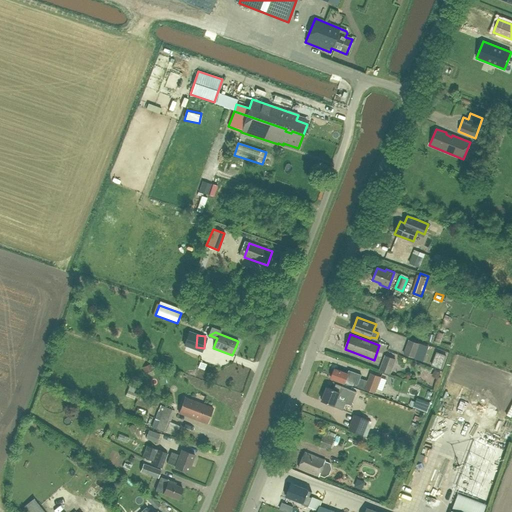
[(420,344),(409,340),(403,355),(414,359),(420,344)]
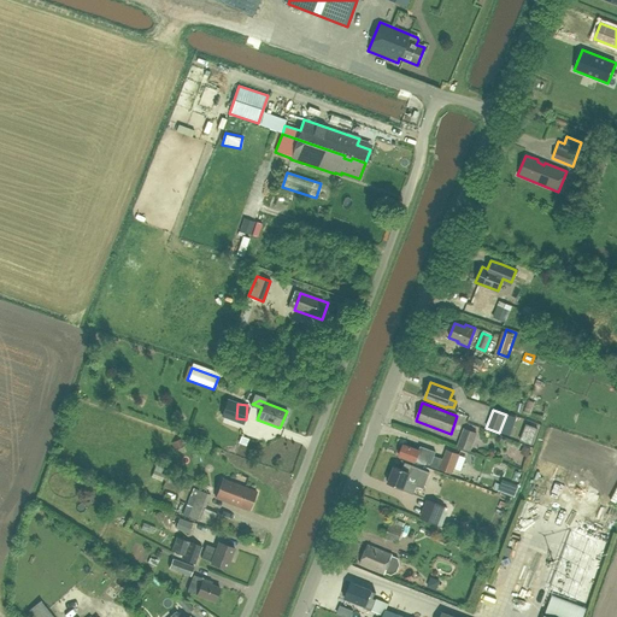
[(476,434),(464,429),(457,446),(470,451),(476,434)]
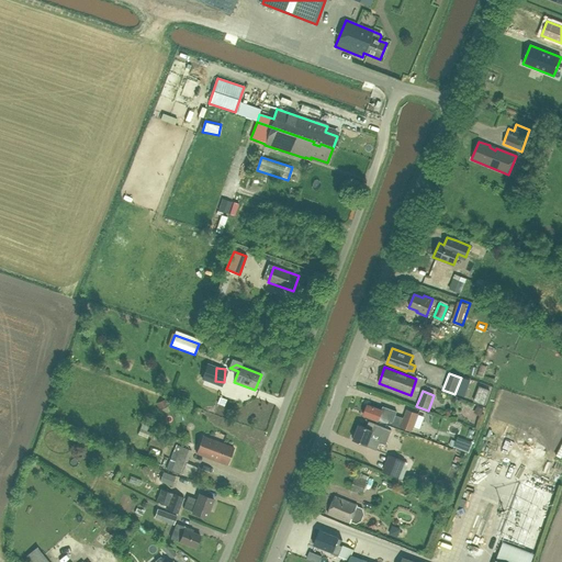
[(165,397),(158,402),(161,407),(168,404),(165,397)]
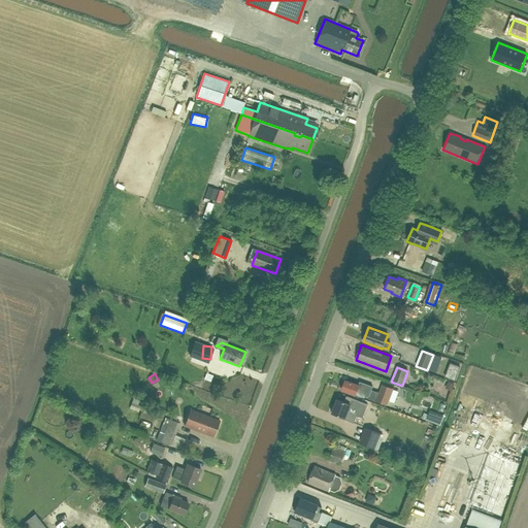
[(359,386),(344,381),(341,390),(355,395),(357,392),(364,395),(364,398),(387,406),(393,389),(382,385),(378,394),(371,391),(372,387),(360,383),(359,386)]
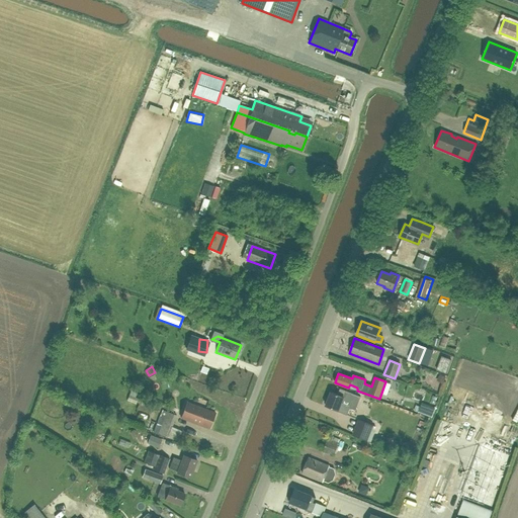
[(355,395),(340,389),(337,395),(331,392),(329,399),(327,398),(326,399),(324,403),(325,404),(326,405),(326,406),(337,410),(337,411),(347,415),(355,395)]
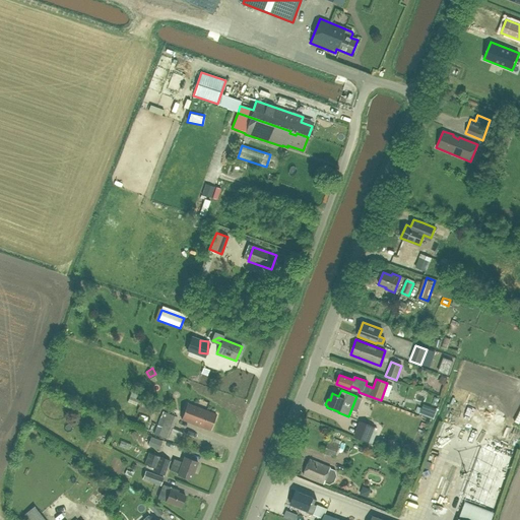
[(215,414),(187,403),(183,414),(192,417),(190,423),(198,427),(199,426),(200,426),(199,427),(209,431),(215,414)]
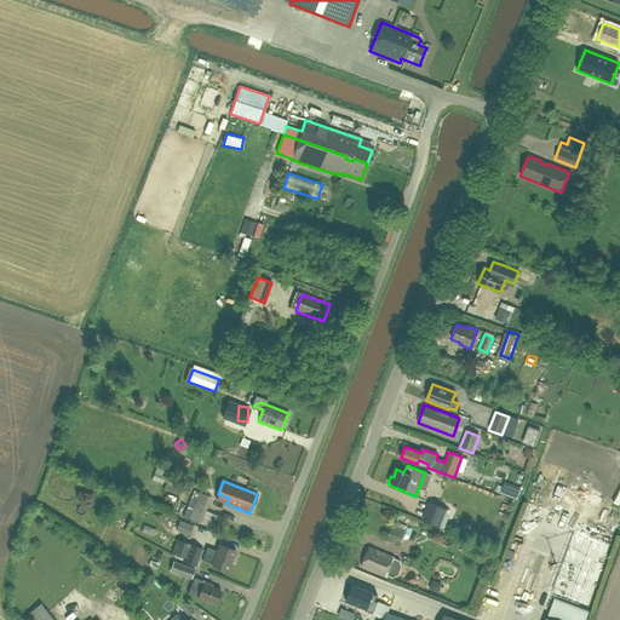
[(521,488),(505,482),(500,493),(517,499),(521,488)]
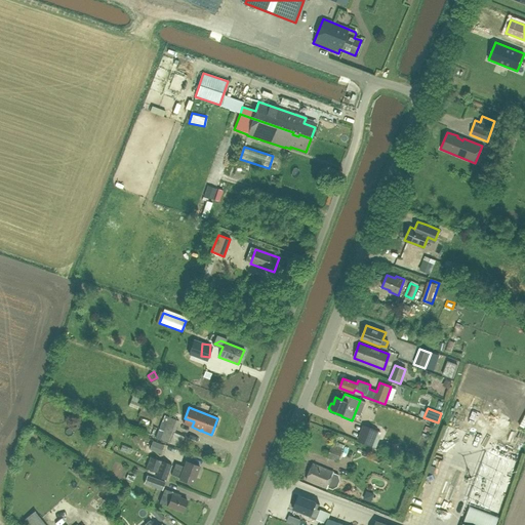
[(149,426),(155,426),(155,414),(146,414),(146,418),(149,419),(149,426)]
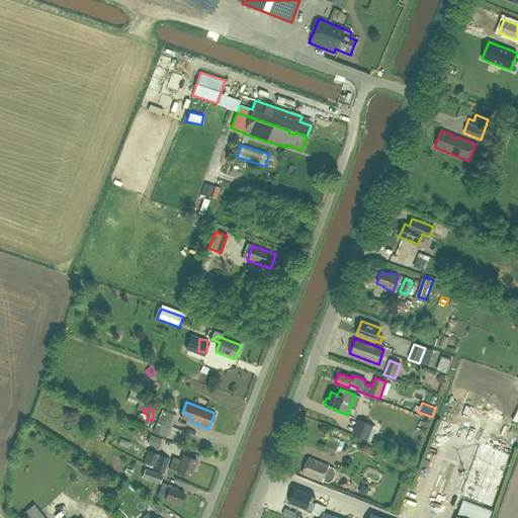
[(154,433),(178,442),(183,430),(172,426),(176,416),(163,410),(154,433)]
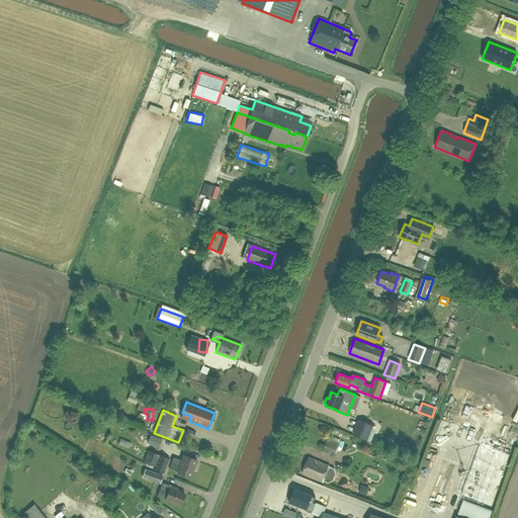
[(372,426),(361,422),(355,436),(366,441),(372,426)]
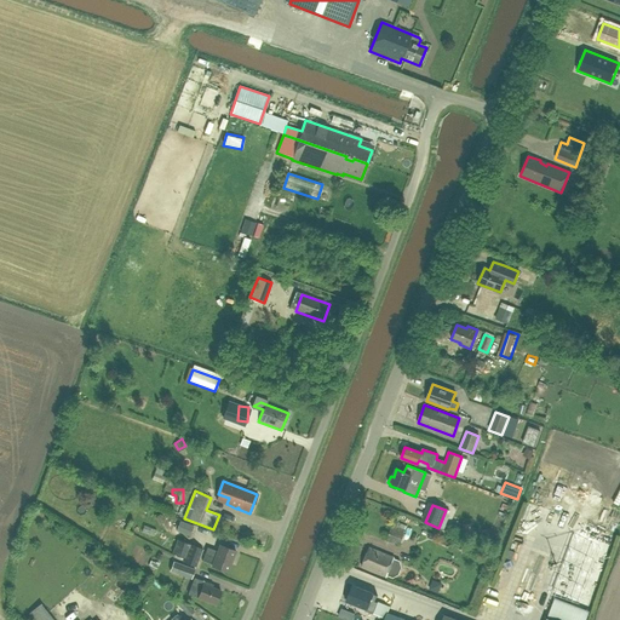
[(179,521),(176,530),(189,537),(193,527),(179,521)]
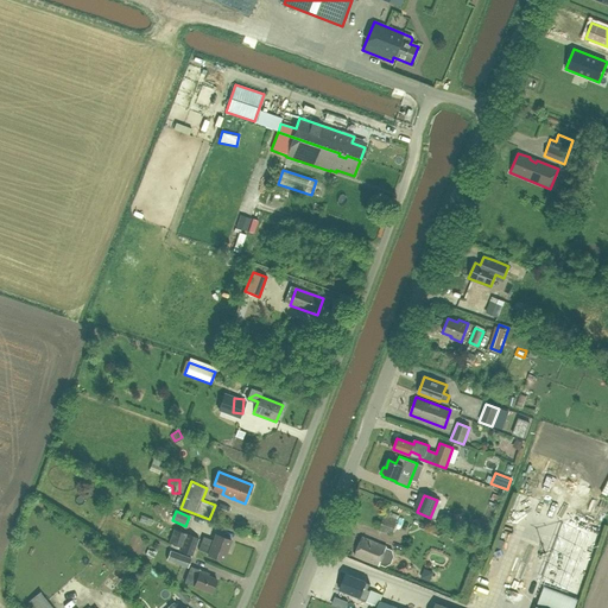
[(386,511),(379,531),(393,536),(398,519),(391,517),(392,513),(386,511)]
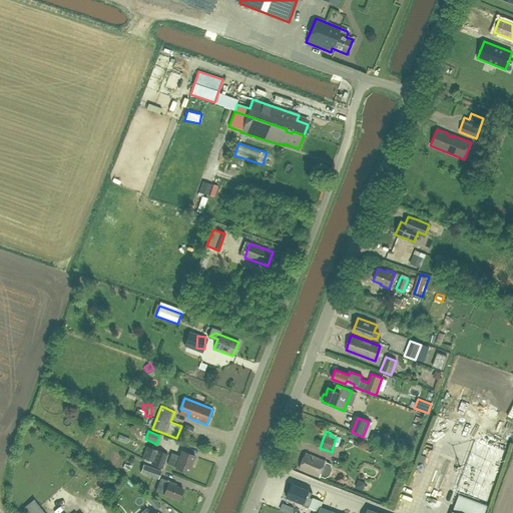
[(168,455),(147,447),(143,458),(153,462),(152,466),(162,470),(168,455)]
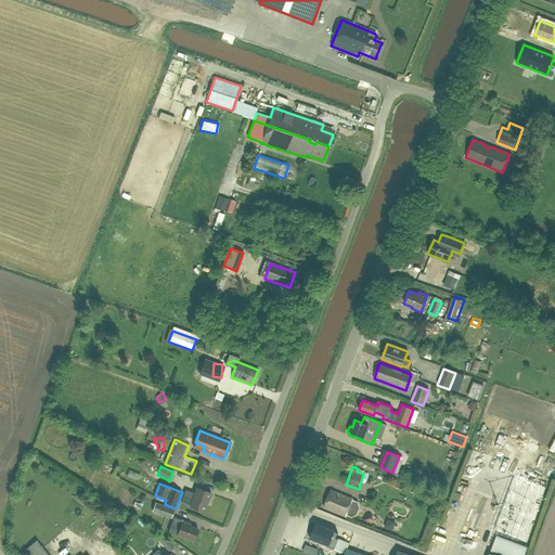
[(210,493),(196,488),(192,499),(183,495),(181,502),(190,505),(189,506),(204,512),(210,493)]
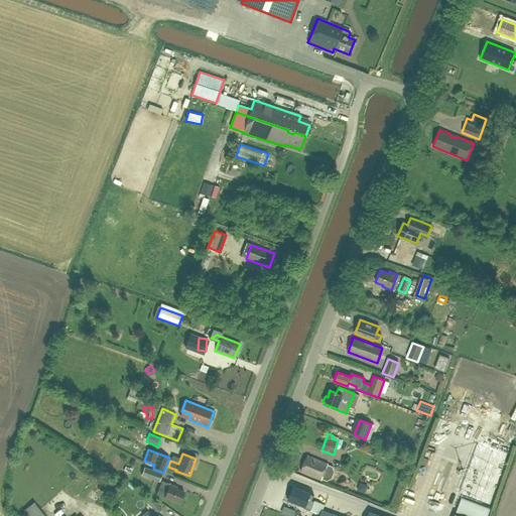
[(328,464),(307,456),(300,472),(321,480),(327,482),(332,479),(335,472),(333,467),(328,465),(328,464)]
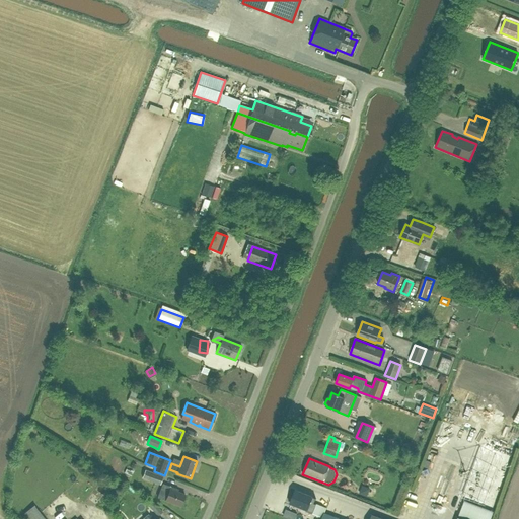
[(455,477),(460,471),(452,464),(447,470),(455,477)]
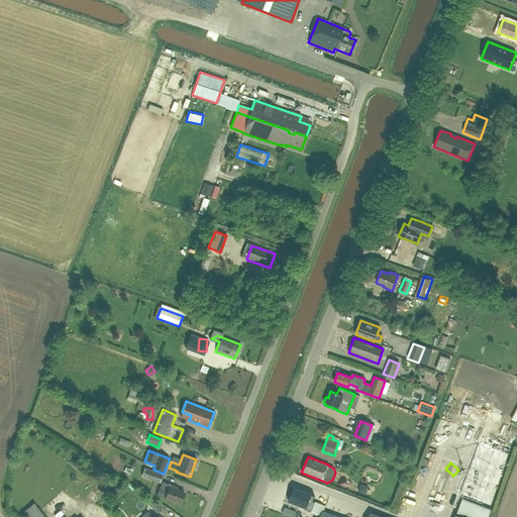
[(163,476),(145,469),(142,477),(160,484),(163,476)]
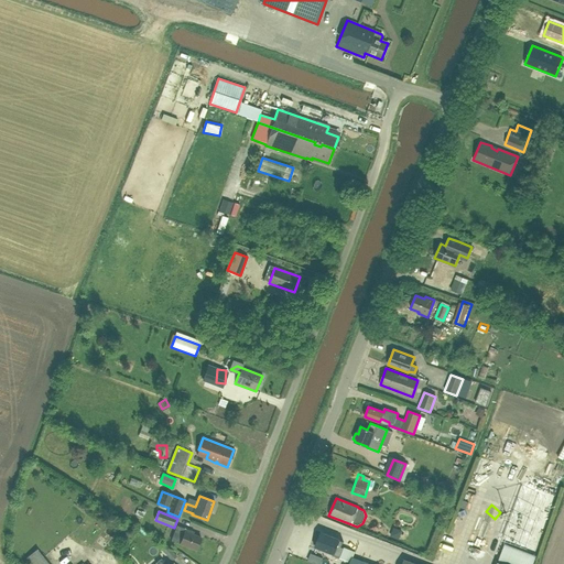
[(193,532),(176,525),(171,540),(195,550),(201,538),(193,534),(193,532)]
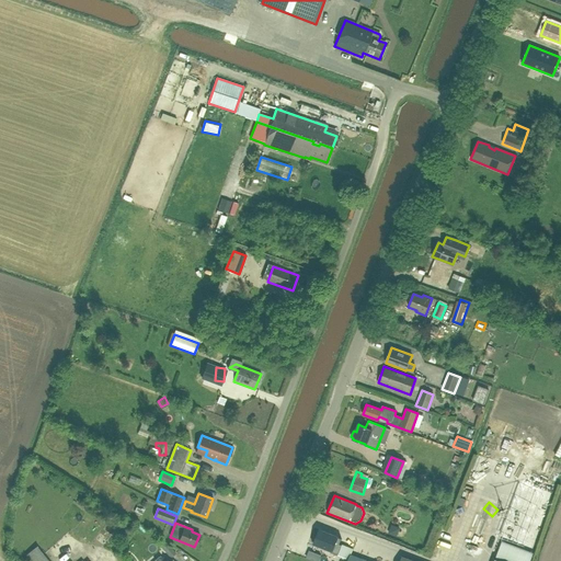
[(332,551),(335,552),(339,544),(341,538),(338,537),(319,529),(313,544),(332,551)]
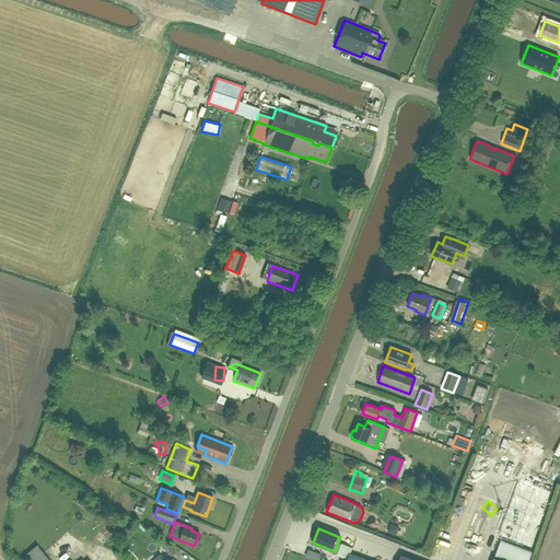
[(497,553),(522,559),(525,559),(531,539),(502,532),(497,553)]
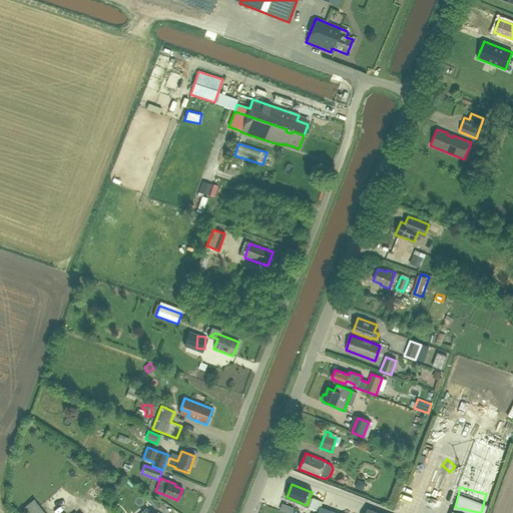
[(323,502),(310,497),(307,505),(309,506),(309,507),(319,510),(318,512),(455,512),(452,512),(451,512),(378,512),(368,509),(366,512),(337,512),(321,507),(323,502)]
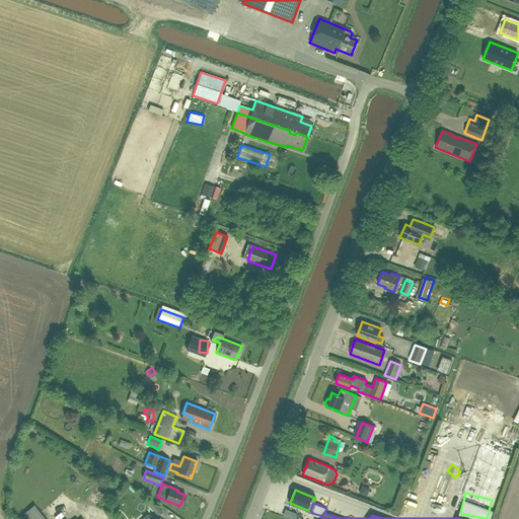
[(44,518),(34,507),(23,515),(26,518),(44,518)]
